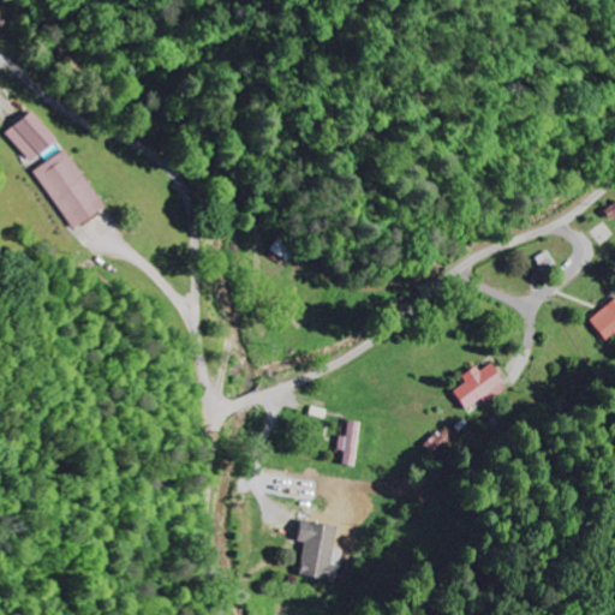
[(33,162),(58,139),(31,112),(6,135),(33,162)]
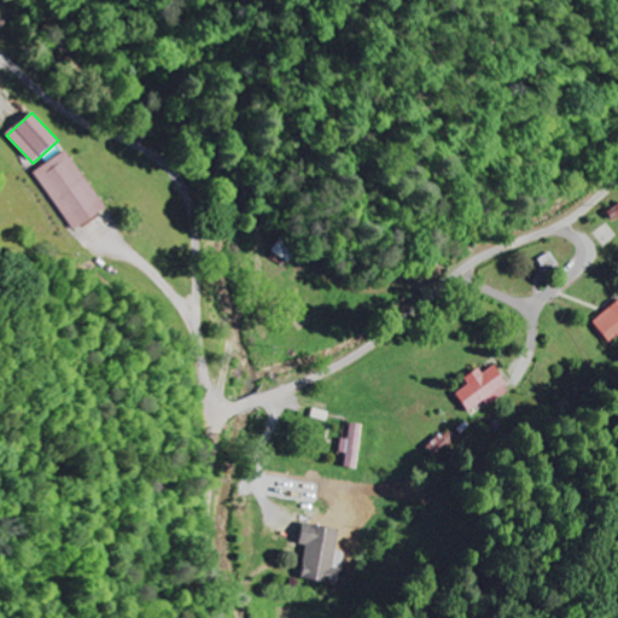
[(75,231),(106,210),(65,151),(35,173),(75,231)]
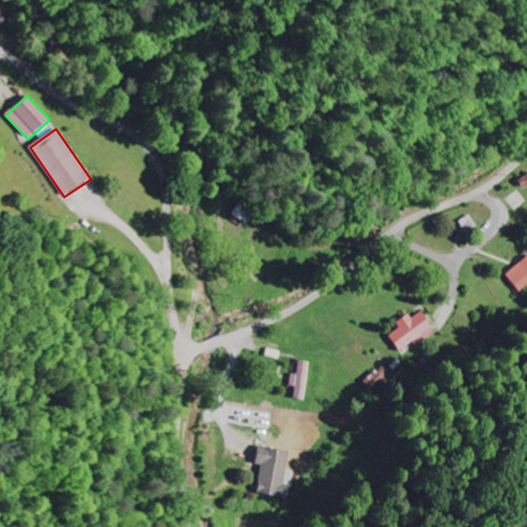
[(526,174),(518,182),(522,188),(526,184),(526,174)]
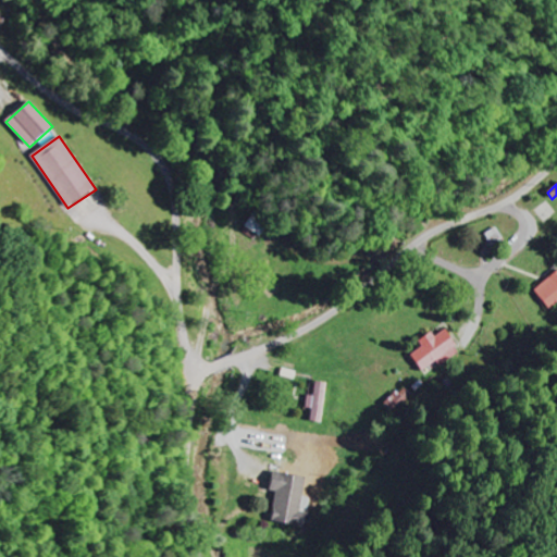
[(261,237),(271,220),(254,211),(245,229),(261,237)]
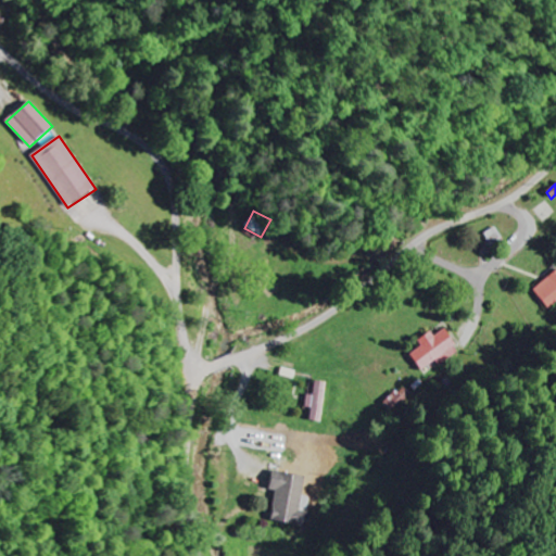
[(492,244),(502,238),(496,227),(485,234),(492,244)]
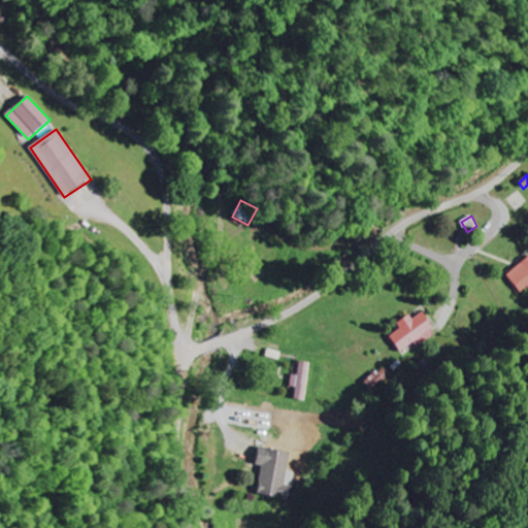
[(527,258),(506,275),(522,294),(527,288),(527,258)]
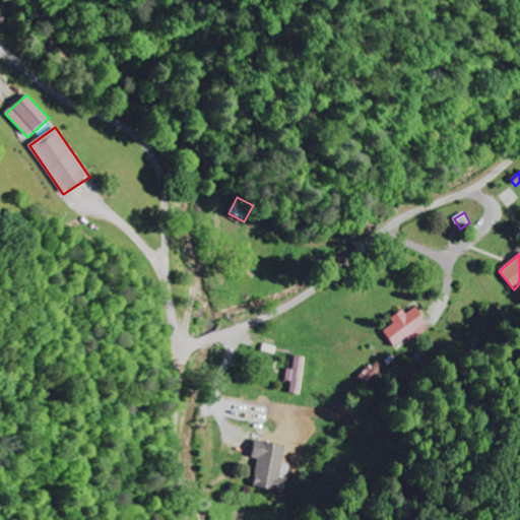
[(401,311),(389,319),(393,324),(382,332),(394,347),(406,338),(409,343),(430,329),(414,309),(405,315),(401,311)]
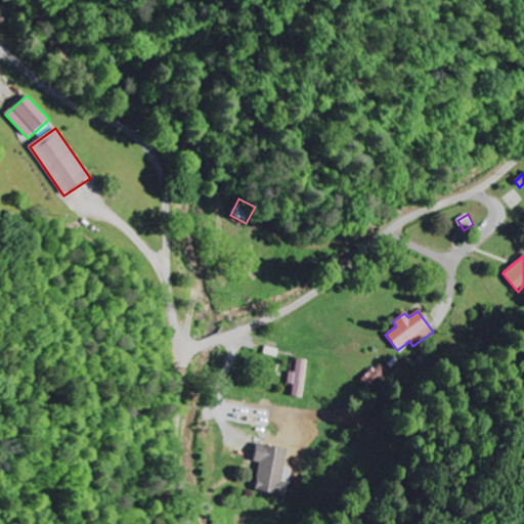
[(288,373),(287,385),(292,385),(291,397),(302,398),(306,361),(296,359),(294,374),(288,373)]
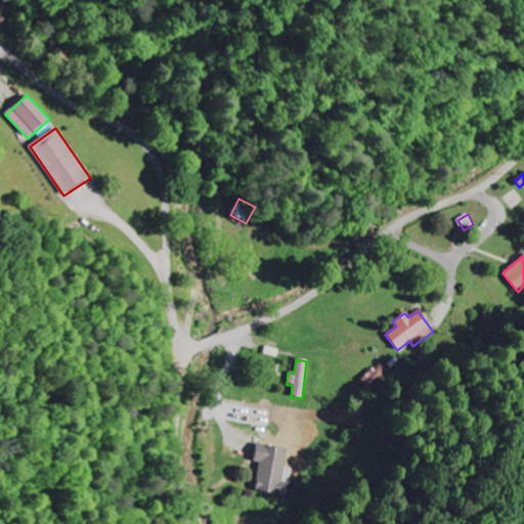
[(387,372),(379,363),(361,382),(369,390),(387,372)]
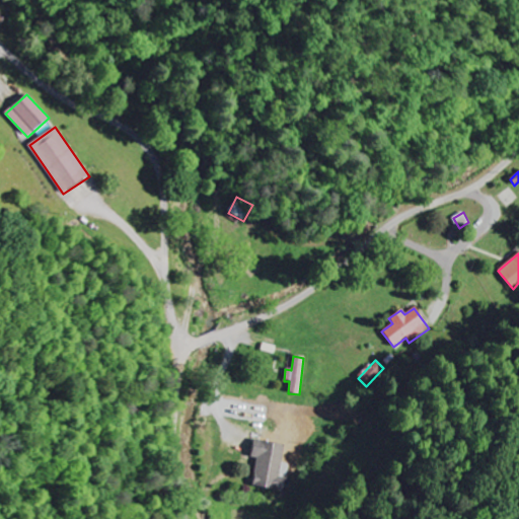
[(283,445),(251,441),(249,457),(254,458),(250,489),(284,493),(286,478),(280,477),(283,445)]
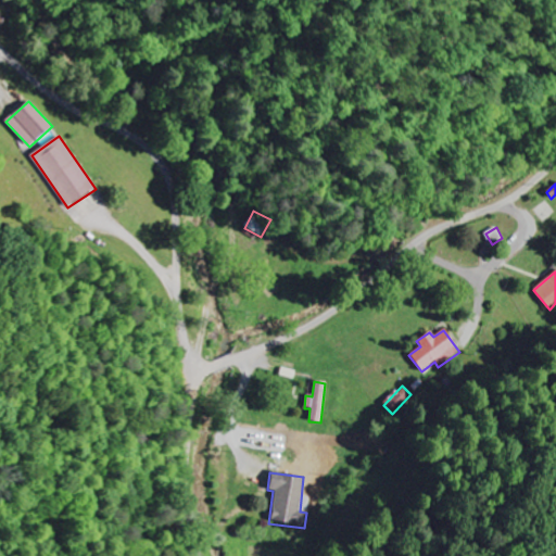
All buildings are outlined.
